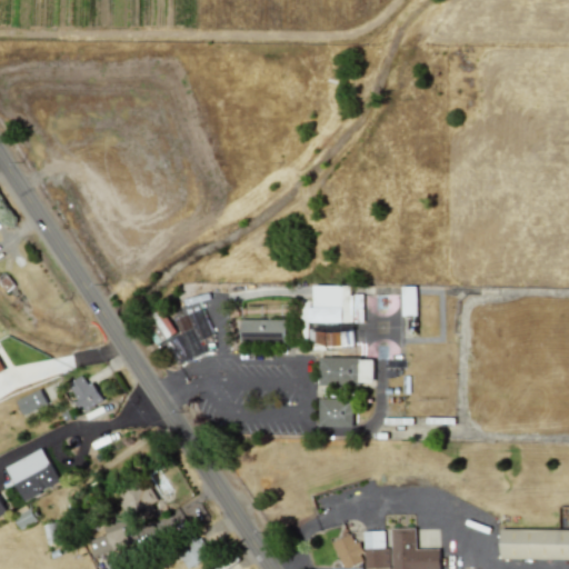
[(351,322),(351,286),(312,285),(312,321),(351,322)]
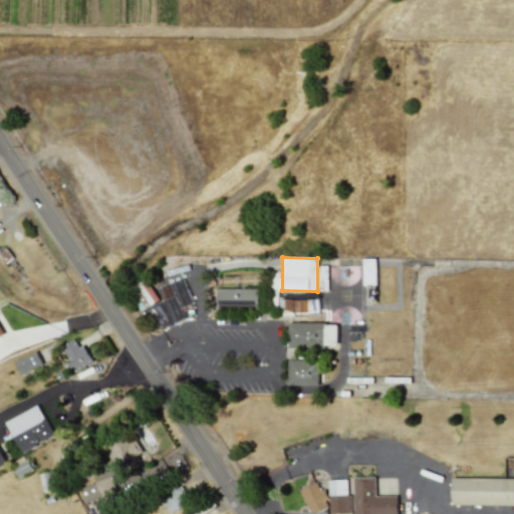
[(362,258),(362,284),(376,284),(375,258),(362,258)]
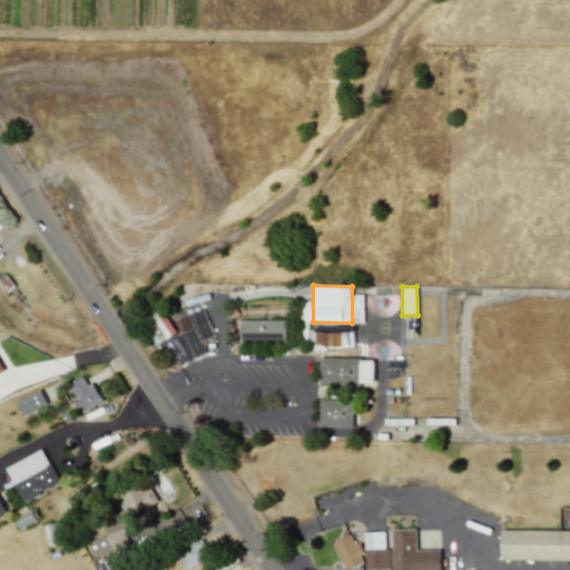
[(174,320),(180,333),(167,340),(178,363),(204,352),(198,341),(213,335),(200,307),(174,320)]
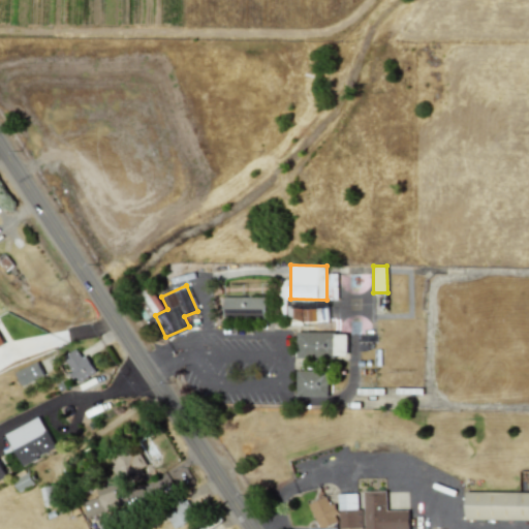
[(267,297),(223,297),(223,315),(266,316),(267,297)]
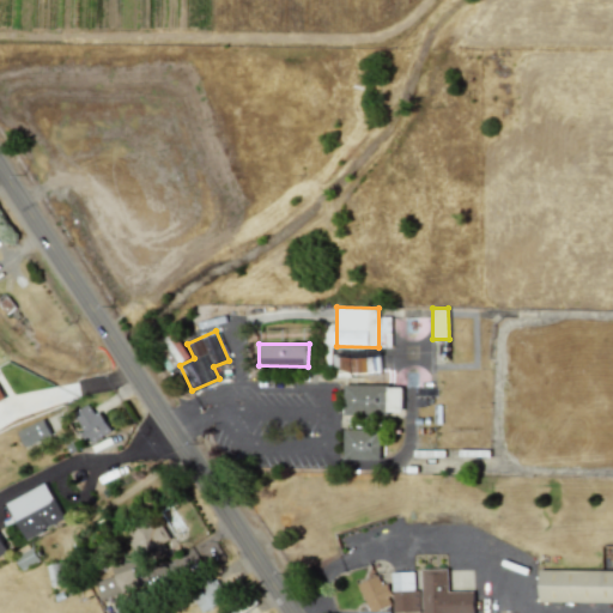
[(380,372),(380,357),(334,357),(333,371),(380,372)]
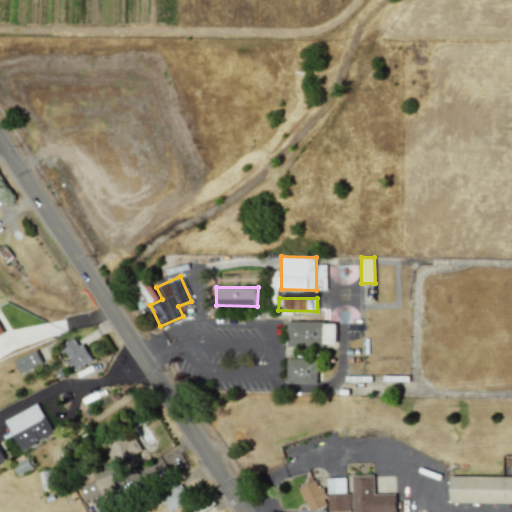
[(336,346),(336,322),(287,321),(287,345),(336,346)]
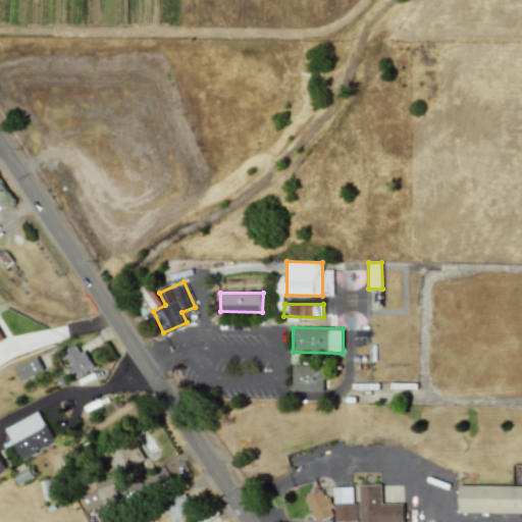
[(61,352),(75,377),(95,366),(85,350),(80,352),(75,344),(61,352)]
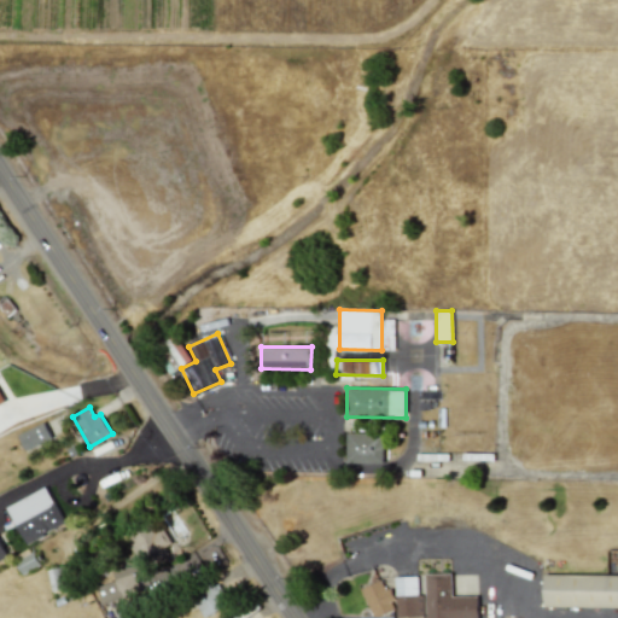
[(52,438),(44,421),(17,433),(25,450),(52,438)]
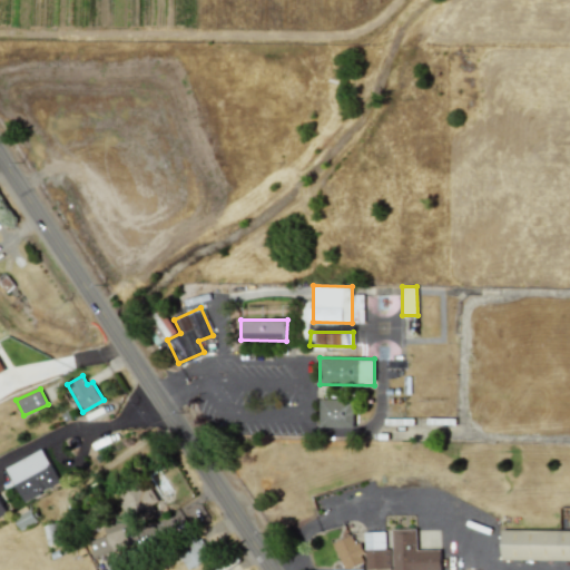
[(353,428),(354,399),(320,399),(320,426),(353,428)]
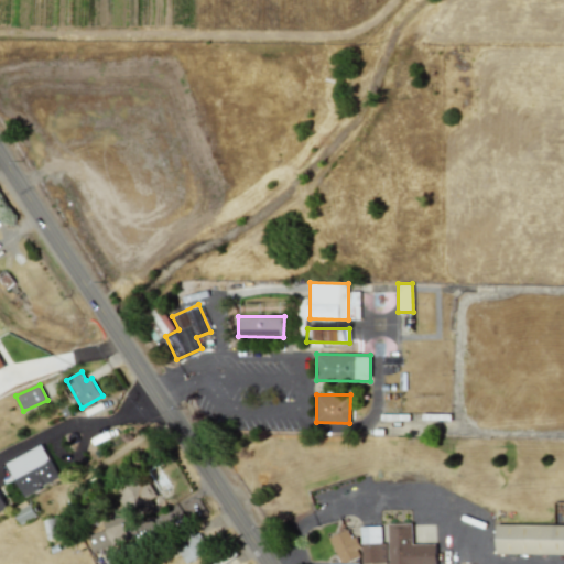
[(42,476),(55,469),(41,444),(6,463),(24,497),(46,485),(42,476)]
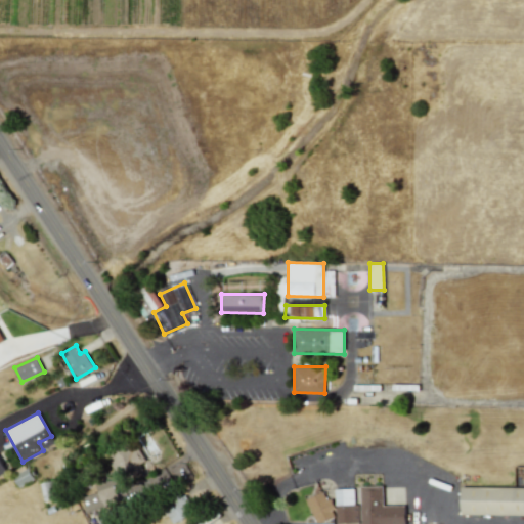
[(135,440),(106,451),(117,474),(144,463),(135,440)]
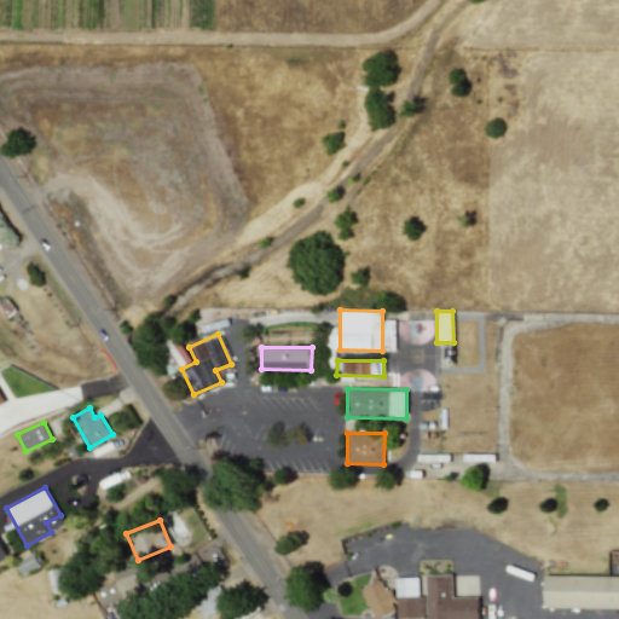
[(23,574),(40,565),(33,551),(15,562),(23,574)]
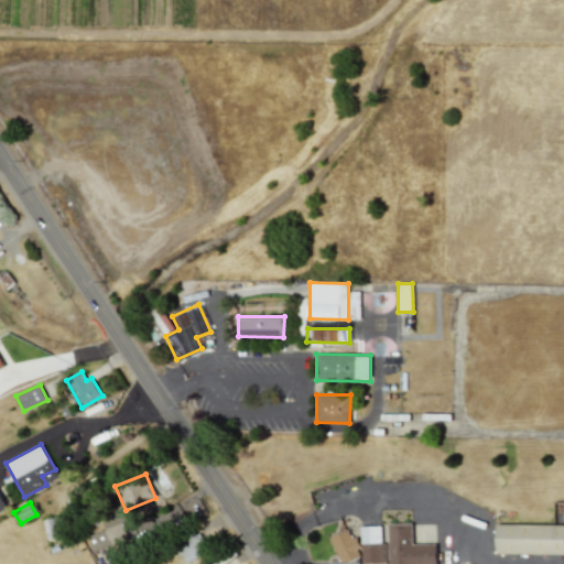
[(105,531),(88,534),(93,551),(129,542),(122,511),(101,516),(105,531)]
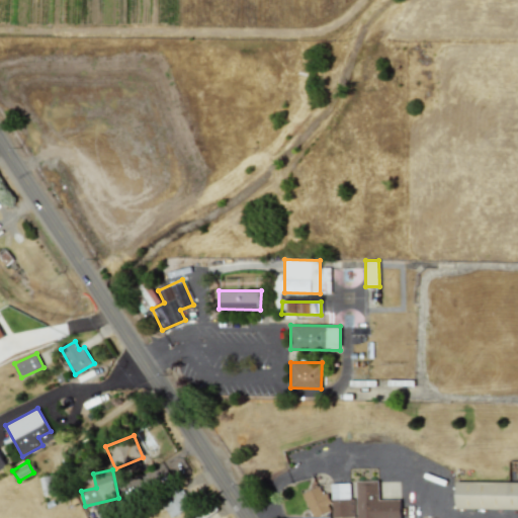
[(44,496),(57,493),(53,475),(39,478),(44,496)]
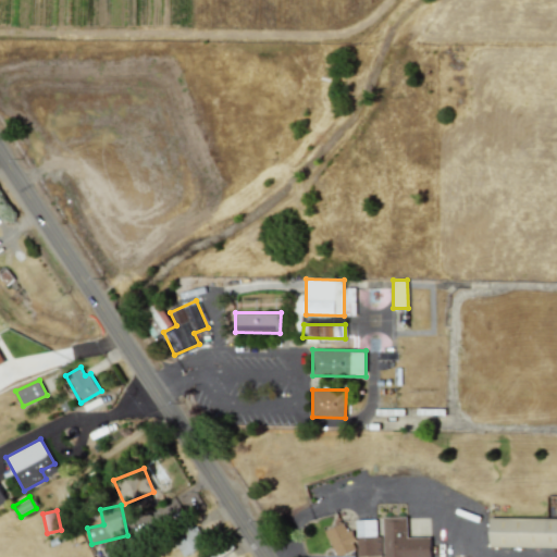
[(407,516),(382,517),(382,556),(430,556),(430,536),(407,537),(407,516)]
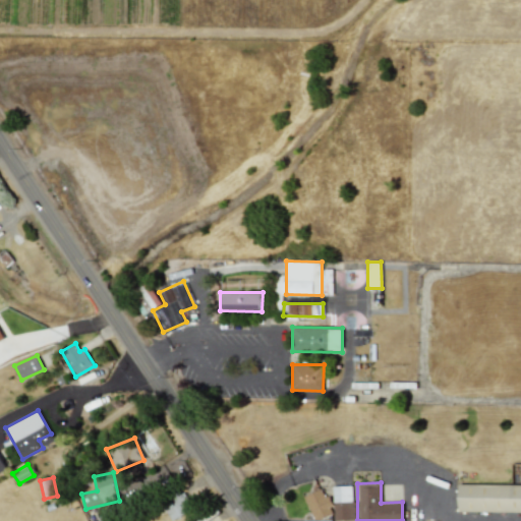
[(458,511),(520,511),(520,483),(458,483),(458,511)]
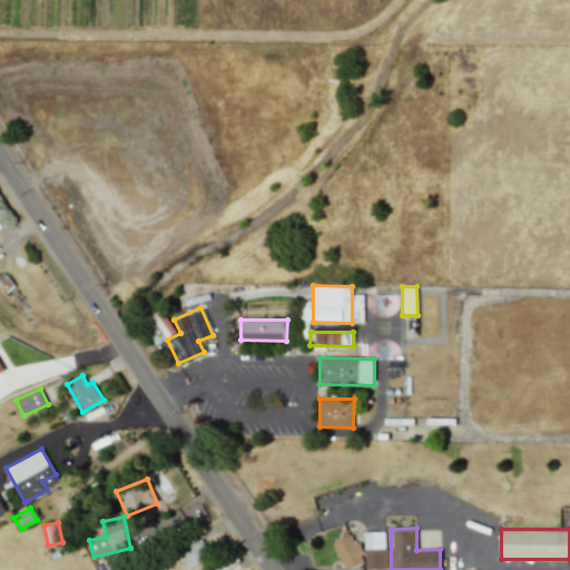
[(390,568),(389,547),(385,547),(384,531),(364,532),(364,569),(390,568)]
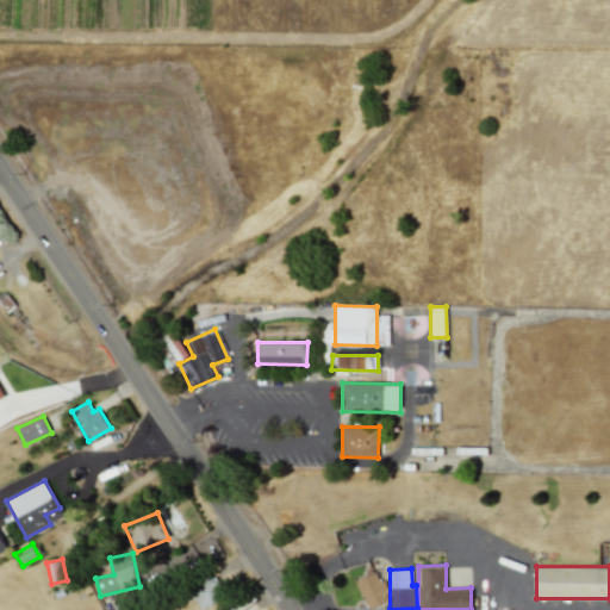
[(201,609),(225,596),(211,571),(187,585),(201,609)]
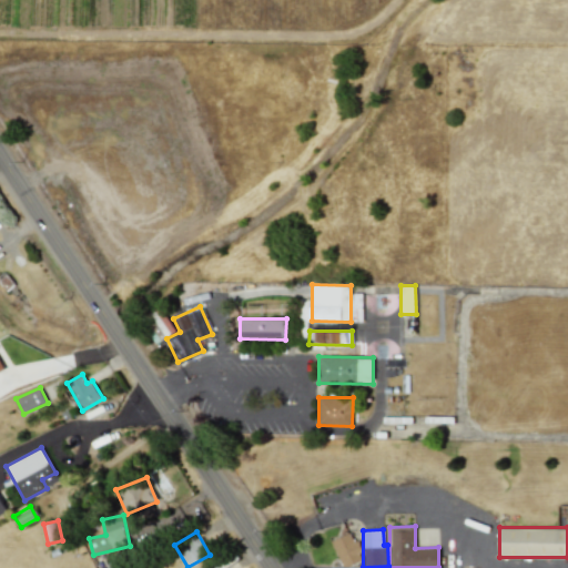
[(357,541),(353,543),(348,533),(331,541),(343,567),(362,560),(358,553),(362,550),(357,541)]
